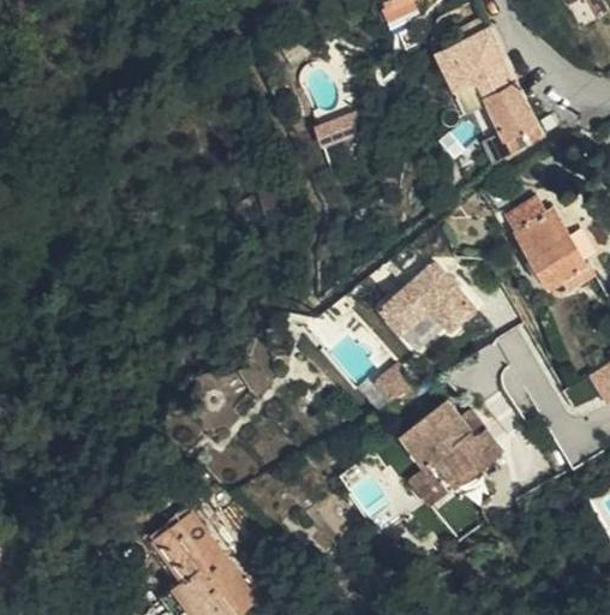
[(419,10),(412,0),(405,0),(389,9),(387,3),(375,10),(383,28),(419,10)]
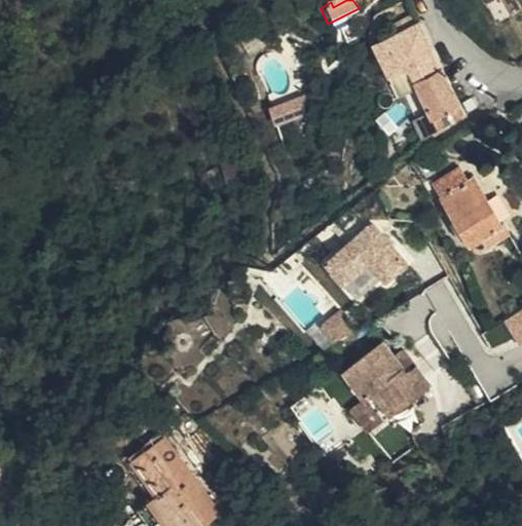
[(392,24),(396,34),(417,25),(412,14),(392,24)]
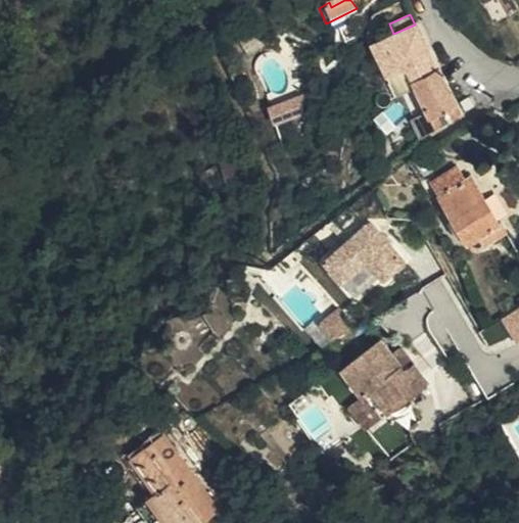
[(424,109),(435,132),(452,120),(458,114),(415,25),(393,34),(367,46),(382,78),(407,66),(427,107),(424,109)]
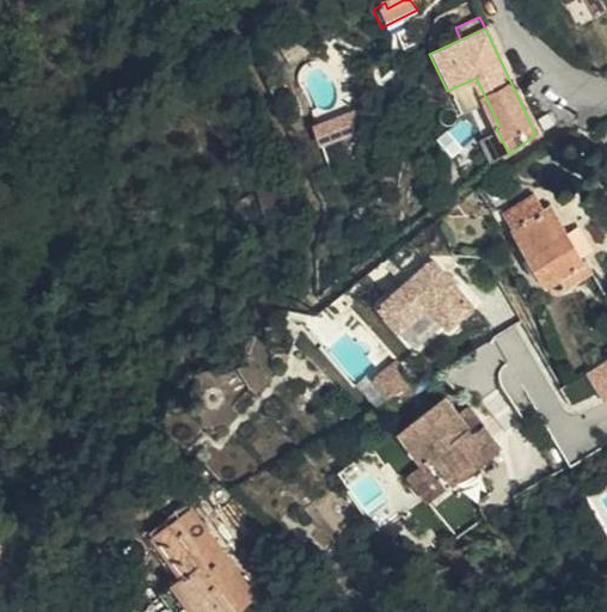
[(350,121),(355,136),(359,135),(366,116),(350,121)]
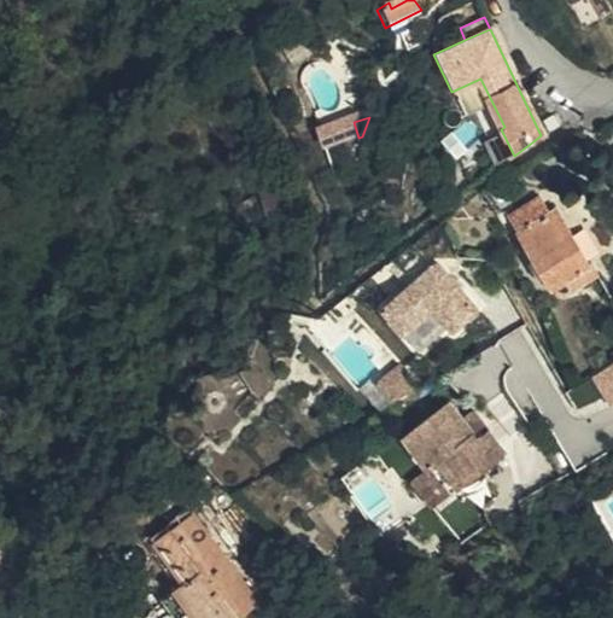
[(332,146),(358,138),(354,122),(327,130),(332,146)]
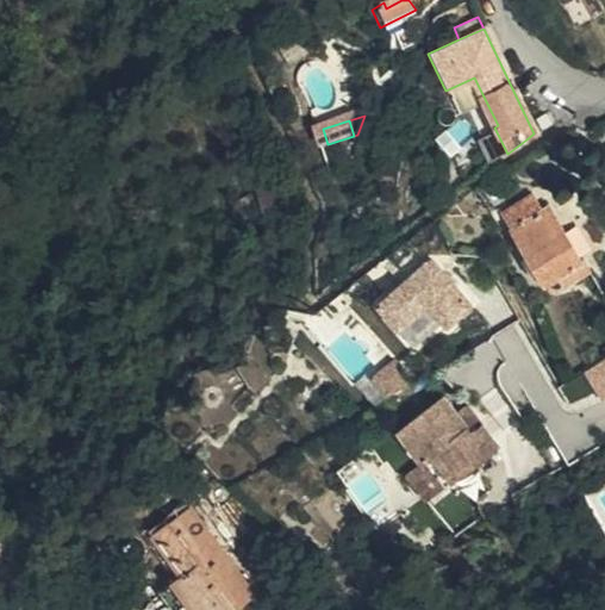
[(504,156),(507,154),(494,128),(473,139),(484,165),(504,156)]
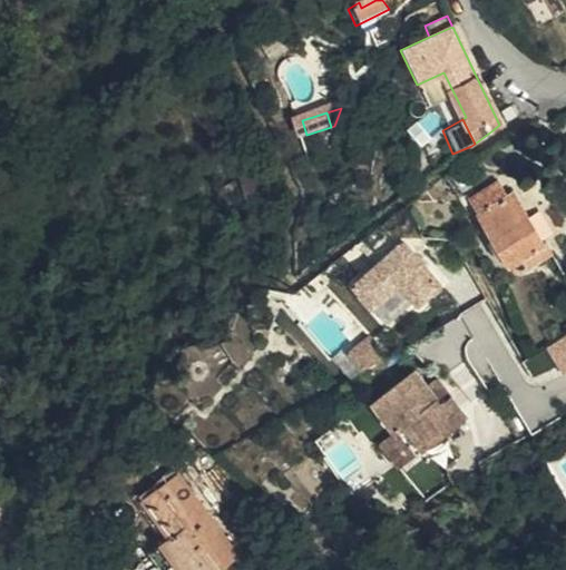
[(514,195),(503,180),(472,203),(482,218),(505,202),(514,195)]
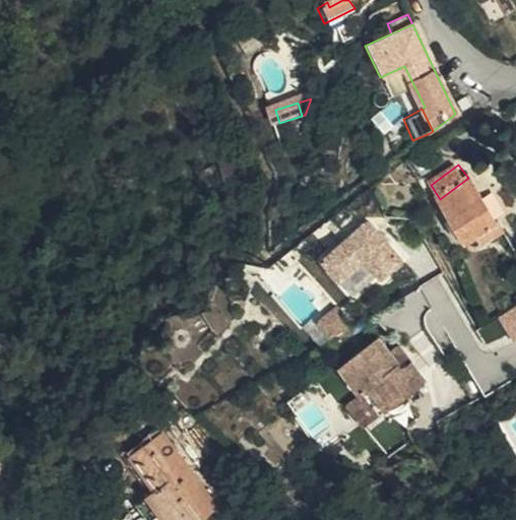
[(460,184),(440,199),(464,234),(494,212),(482,197),(474,203),(460,184)]
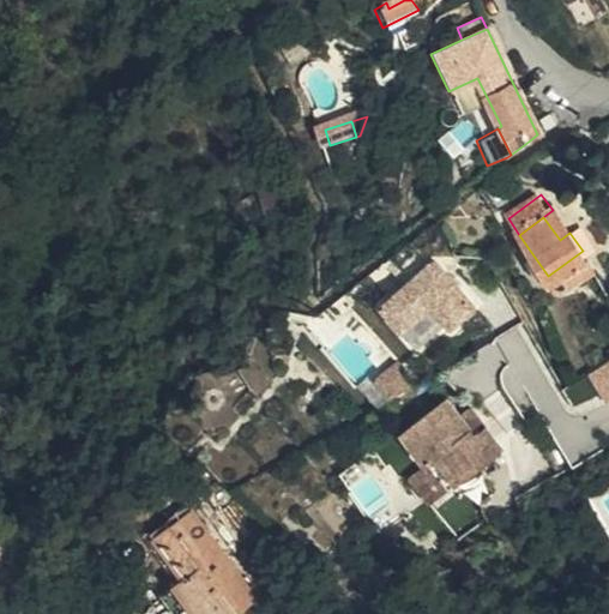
[(583,251),(548,276),(558,289),(565,284),(572,294),(601,275),(583,251)]
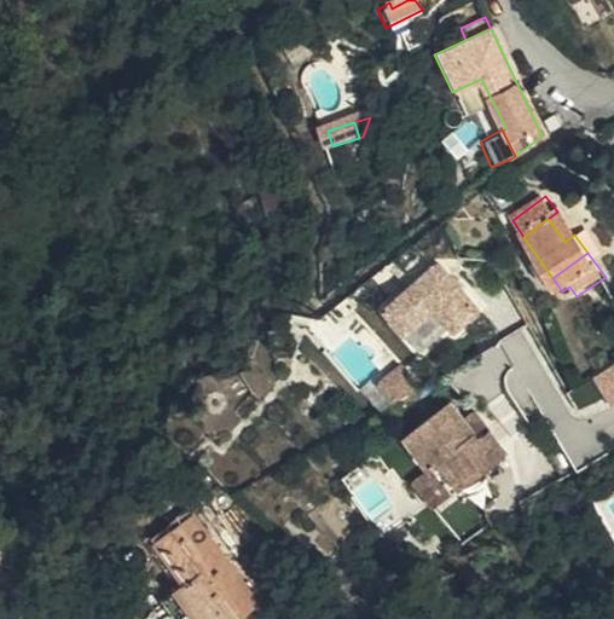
[(453,337),(478,314),(434,267),(382,316),(421,358),(449,333),(453,337)]
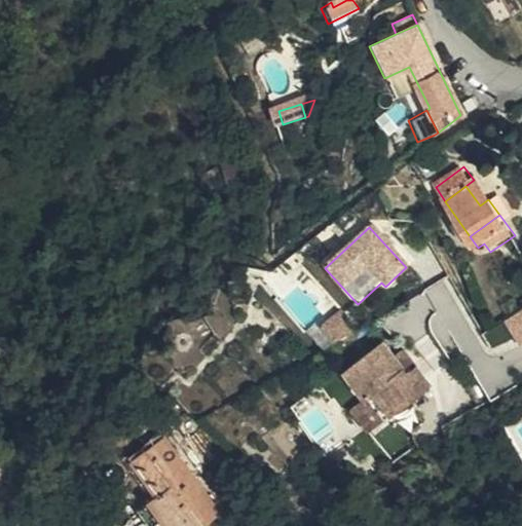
[(521,308),(510,315),(521,335),(521,308)]
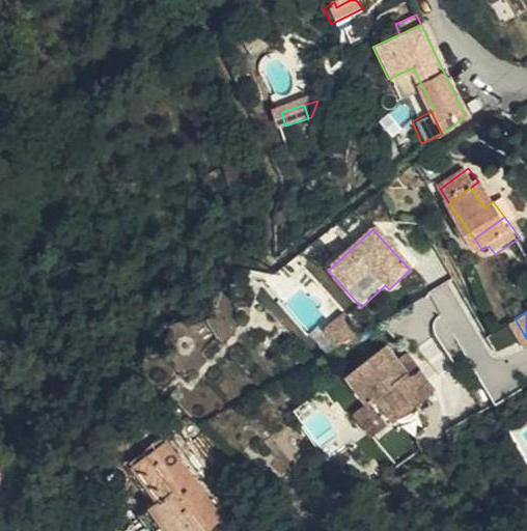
[(325,335),(339,351),(359,336),(343,318),(325,335)]
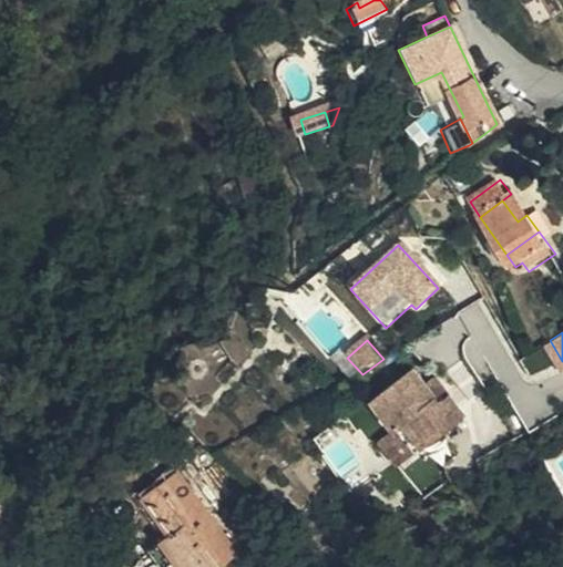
[(403,434),(418,456),(467,420),(438,379),(428,385),(416,368),(369,400),(395,439),(403,434)]
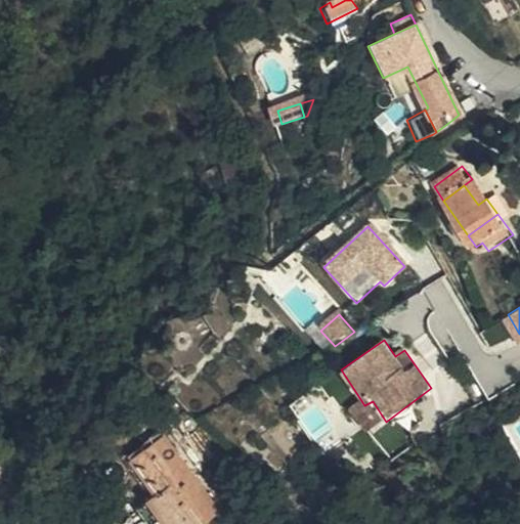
[(369,435),(386,422),(373,401),(364,405),(351,416),(369,435)]
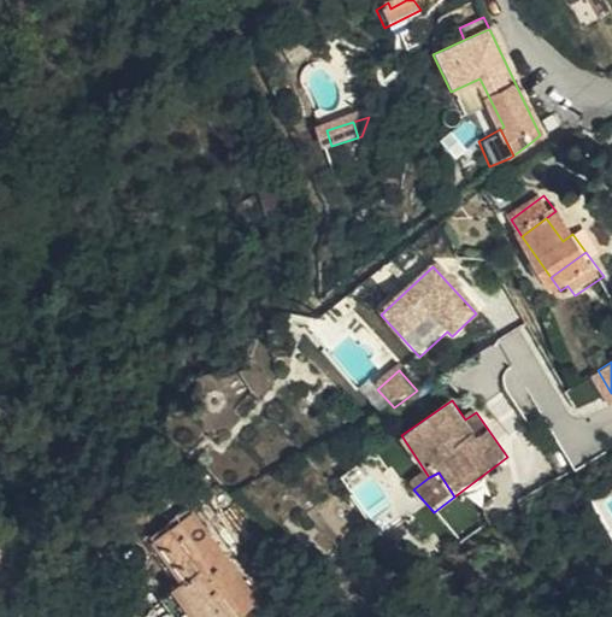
[(180,583),(204,616),(240,616),(271,594),(202,503),(160,534),(190,575),(180,583)]
